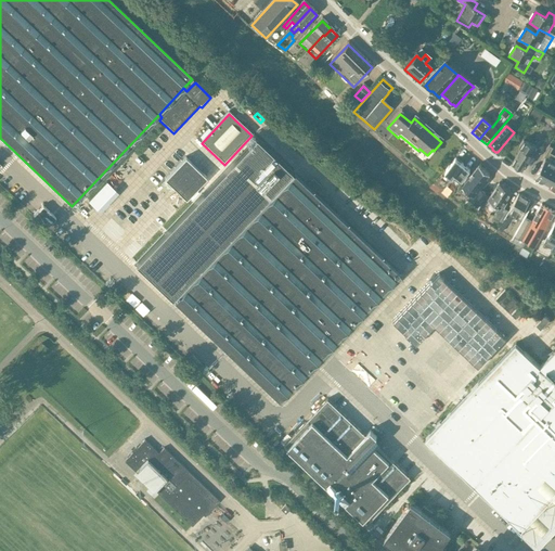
[(256,140),(136,267),(172,302),(172,300),(175,303),(294,177),(292,176),(293,175),(257,141),(256,140)]
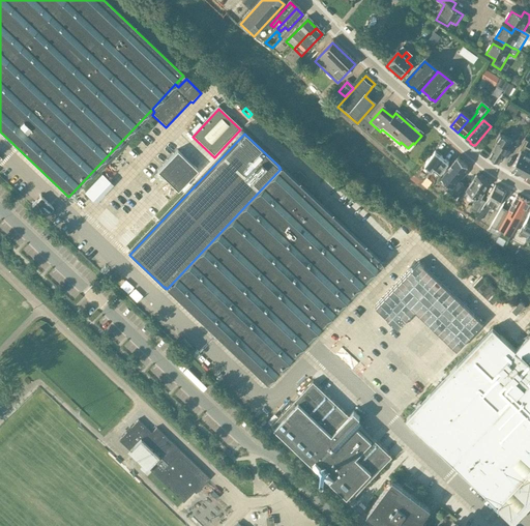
[(489,159),(499,166),(511,143),(507,140),(508,138),(503,135),(502,138),(500,136),(496,143),(498,145),(489,159)]
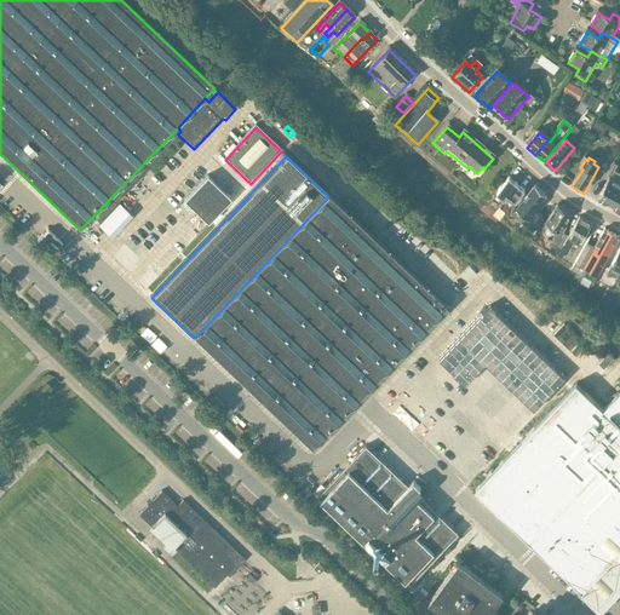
[(207,179),(184,203),(207,225),(230,201),(207,179)]
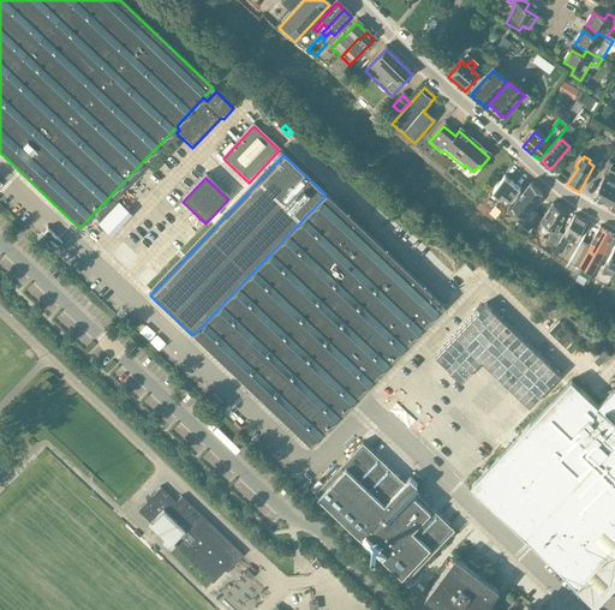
[(503,197),(512,203),(520,192),(505,179),(494,195),(501,201),(503,197)]
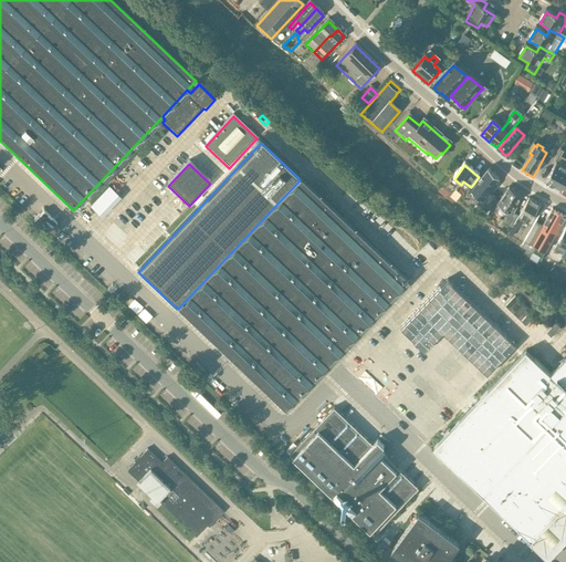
[(545,184),(558,190),(565,176),(565,169),(556,165),(545,184)]
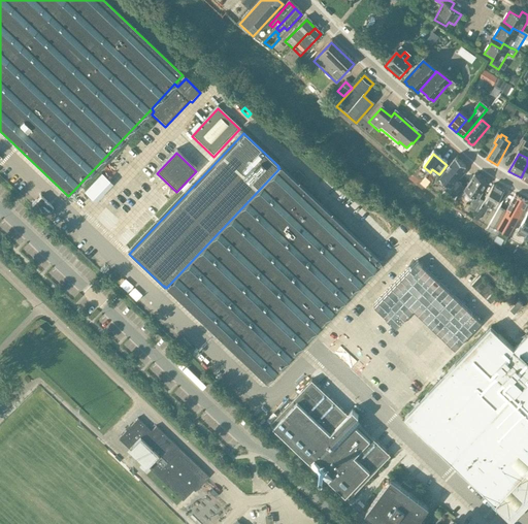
[(447,171),(440,179),(451,188),(447,193),(455,199),(463,189),(458,184),(464,176),(462,174),(466,169),(456,160),(447,171)]
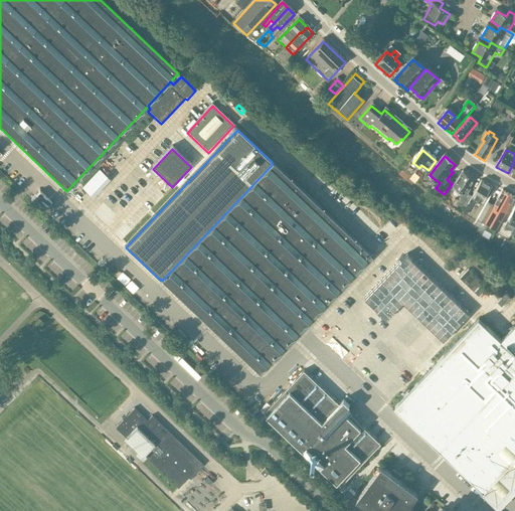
[(161,282),(259,374),(370,257),(273,164),(162,281),(161,282)]
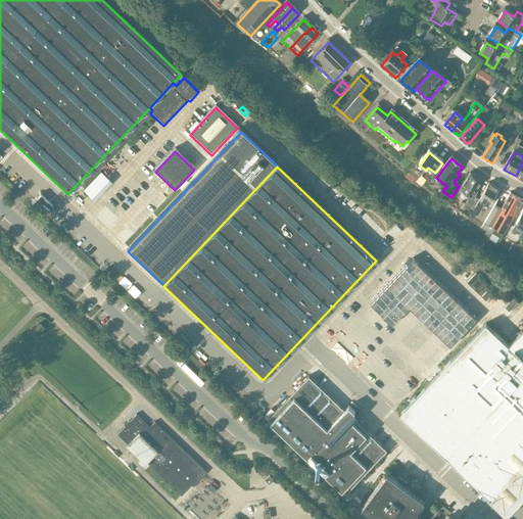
[(291,177),(298,183),(302,179),(295,172),(291,177)]
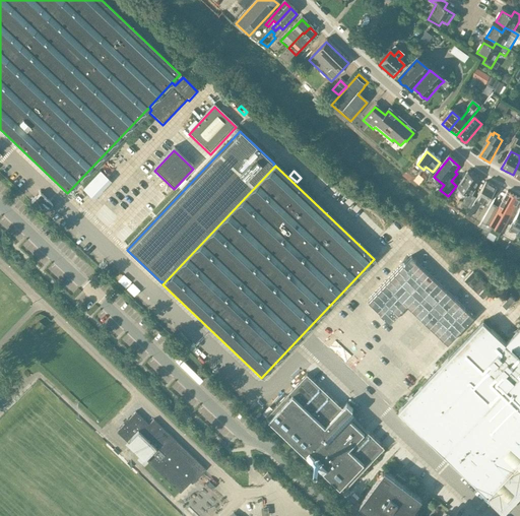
[(468,196),(469,197),(469,196),(479,182),(467,175),(457,189),(468,196)]
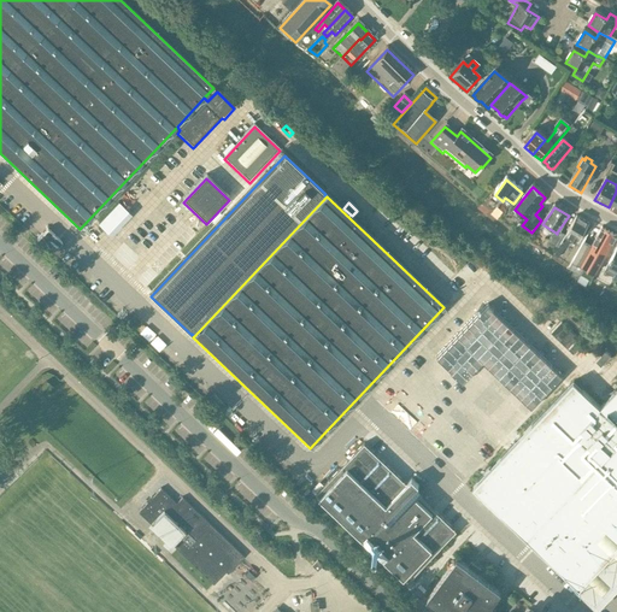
[(560,247),(565,249),(570,241),(579,245),(589,227),(577,219),(560,247)]
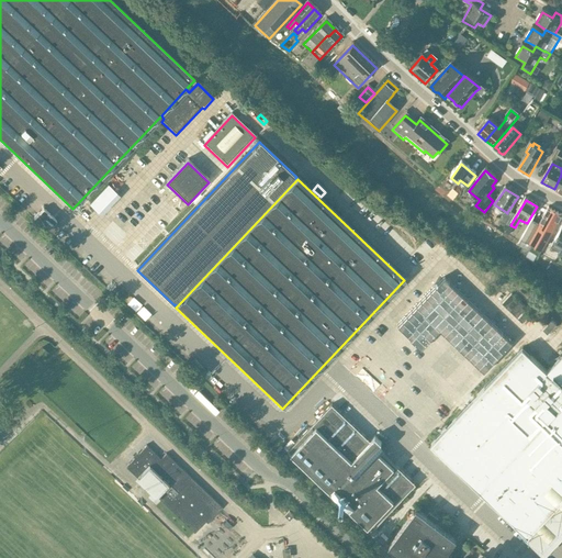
[(521,240),(541,252),(561,218),(548,210),(538,226),(531,223),(521,240)]
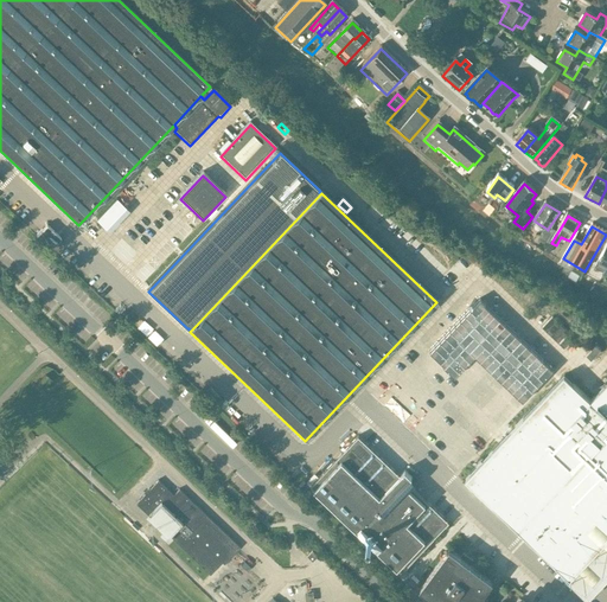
[(37,239),(51,253),(61,242),(48,229),(37,239)]
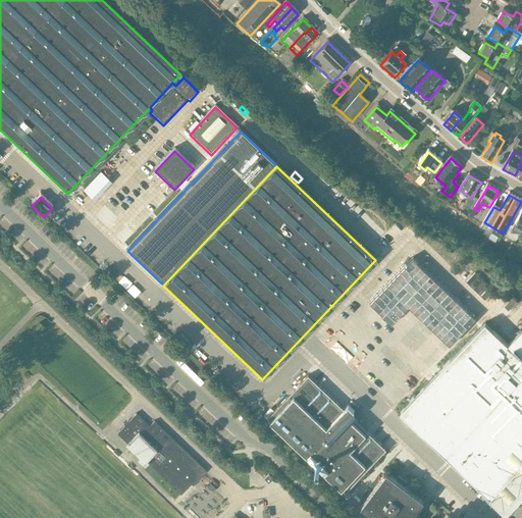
[(471,198),(470,197),(464,207),(471,212),(478,201),(471,197),(471,198)]
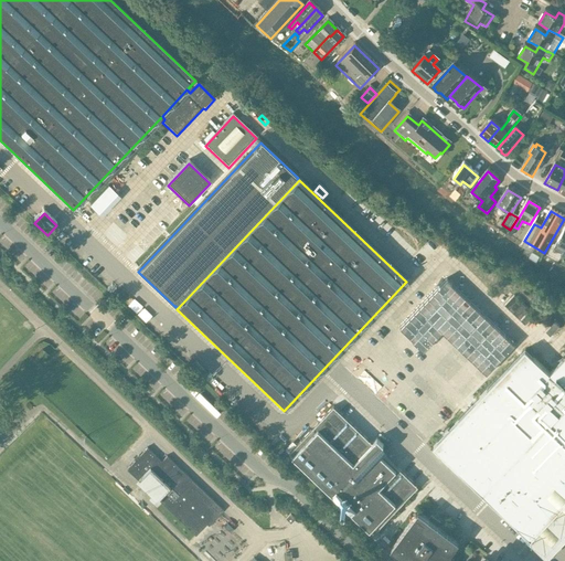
[(518,229),(513,226),(507,236),(511,240),(518,229)]
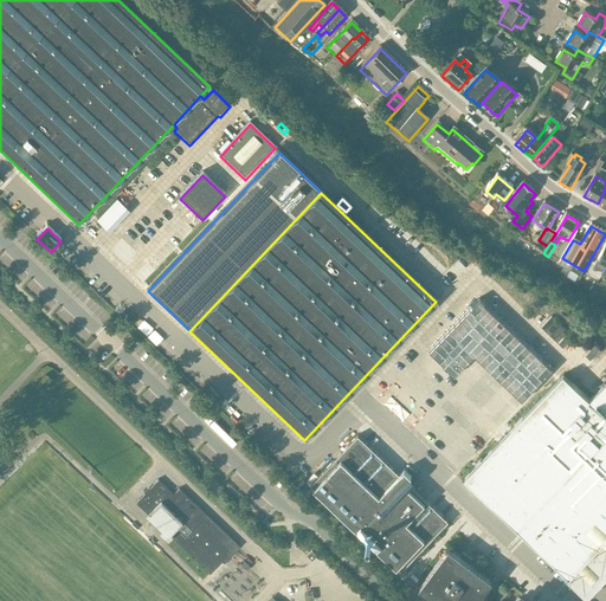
[(553,373),(478,302),(429,355),(455,380),(475,359),(522,404),(553,373)]
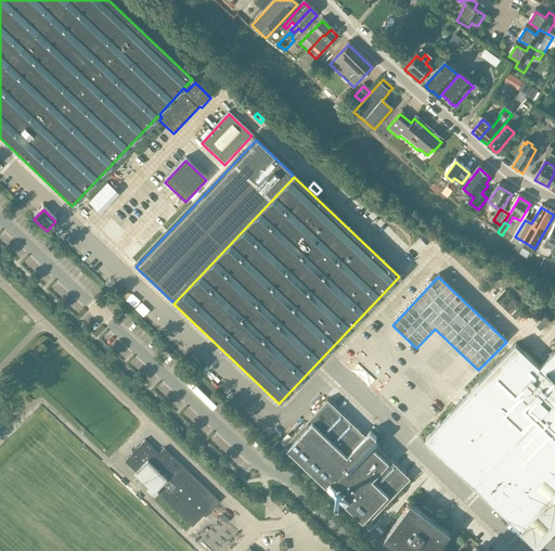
[(505,294),(495,304),(516,322),(525,312),(505,294)]
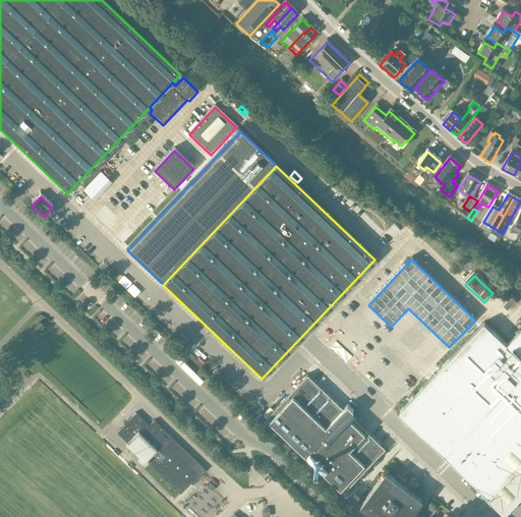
[(355,314),(332,339),(398,401),(409,389),(417,396),(440,372),(442,369),(433,362),(442,354),(410,325),(390,347),(355,314)]
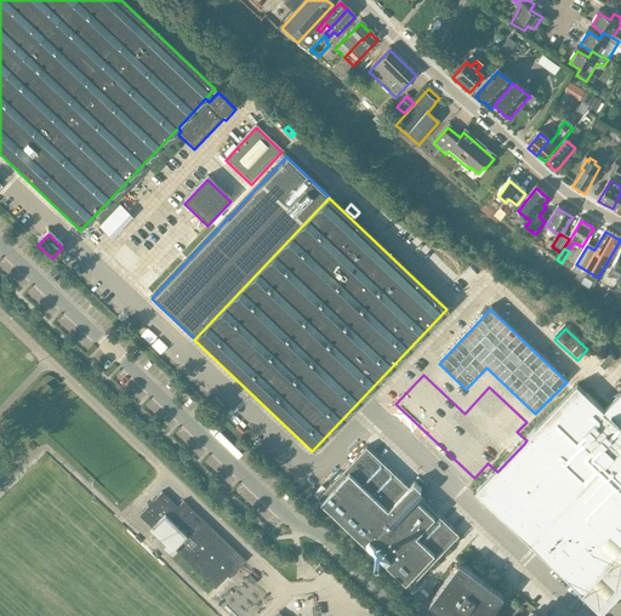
[(477,494),(584,595),(620,555),(620,395),(604,414),(577,387),(527,440),(524,444),(497,472),(477,494)]
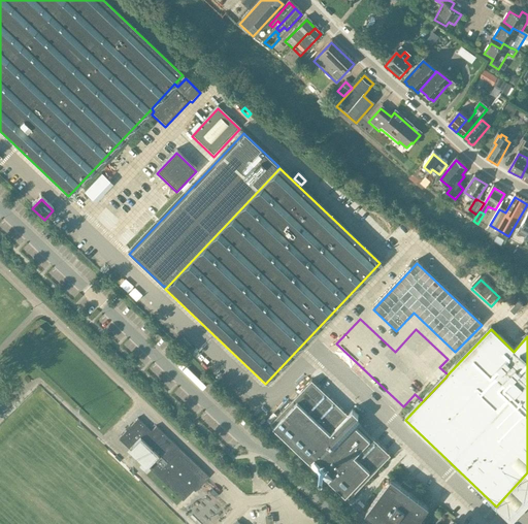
[(271,426),(350,500),(391,457),(358,426),(362,422),(353,412),(348,417),(311,383),(271,426)]
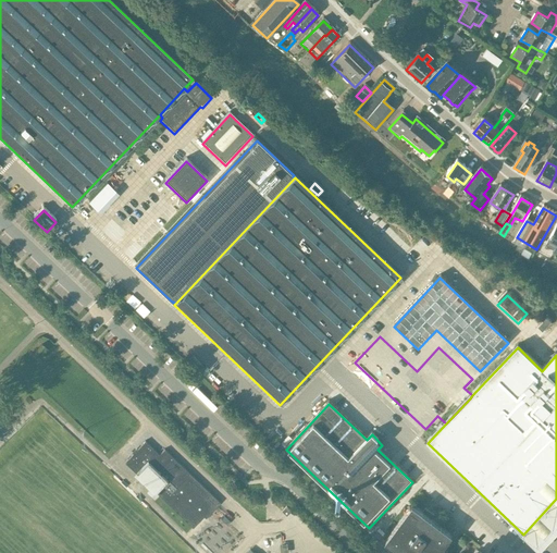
[(156,496),(193,531),(203,520),(205,520),(206,521),(212,514),(220,506),(164,453),(159,458),(145,444),(124,466),(156,496)]
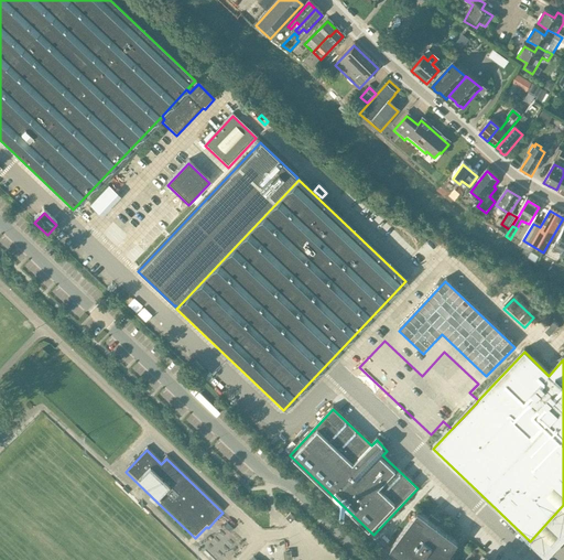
[(451,559),(447,557),(457,544),(418,514),(391,550),(403,559),(451,559)]
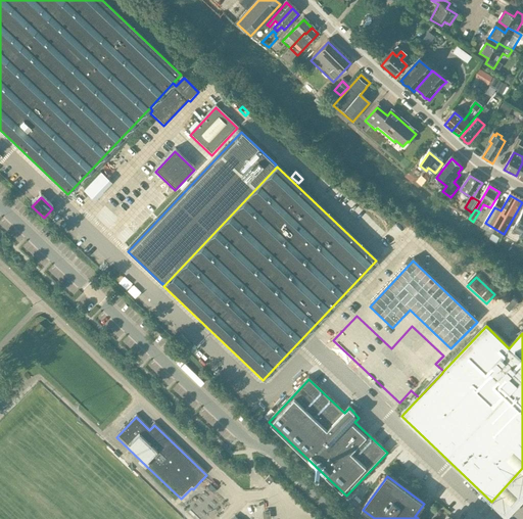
[(266,483),(270,487),(274,483),(270,479),(266,483)]
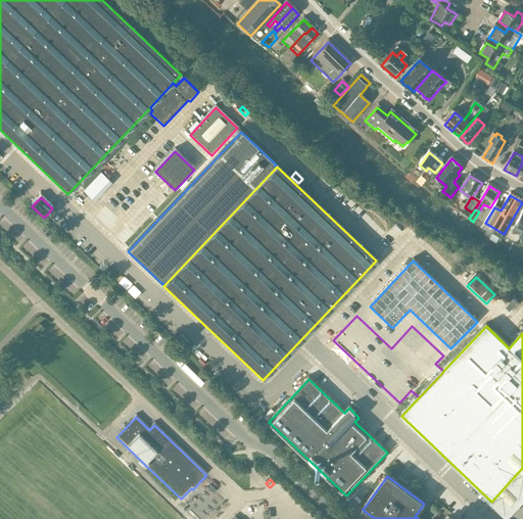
[(217,492),(210,487),(207,490),(214,497),(217,492)]
